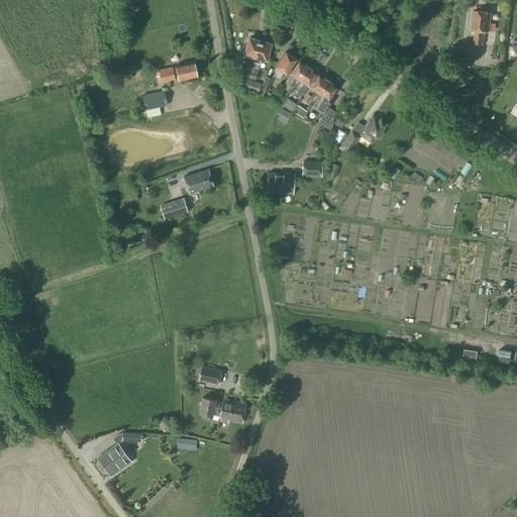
[(488,32),(491,13),(474,11),(471,29),(475,30),(473,43),(483,45),(485,31),(488,32)]
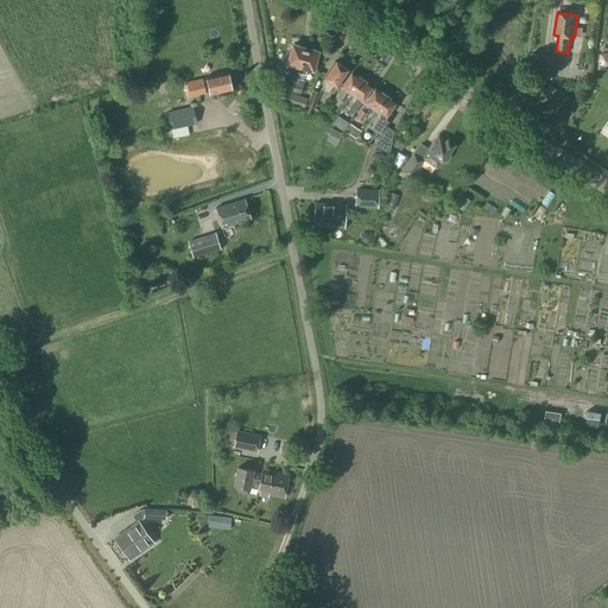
[(285,80),(283,89),(293,93),(296,83),(305,48),(292,44),(286,65),(292,67),(289,81),(285,80)]
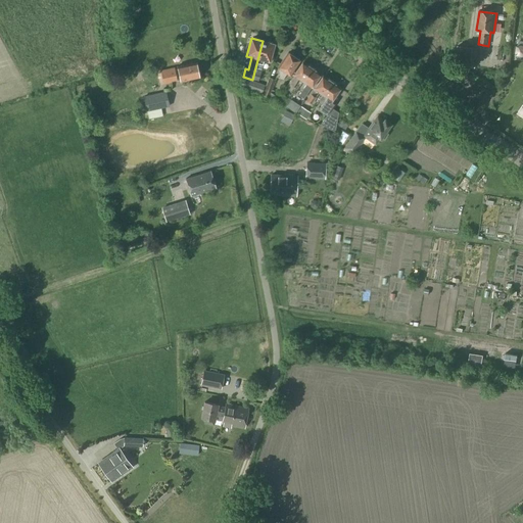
[(259,75),(259,74),(260,74),(264,60),(269,62),(274,44),(263,41),(254,72),(252,80),(257,81),(259,75)]
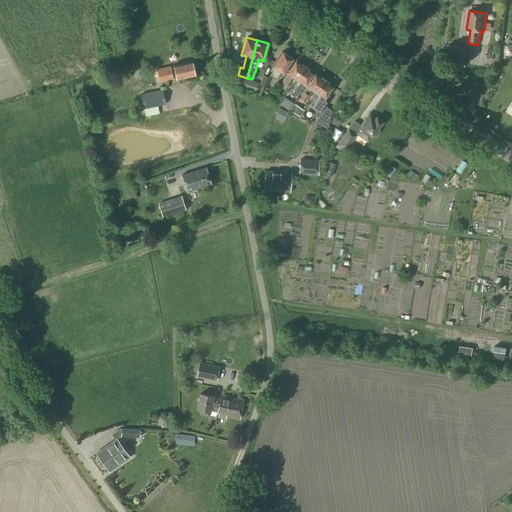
[(511,46),(506,45),(504,45),(503,52),(505,53),(511,54),(511,46)]
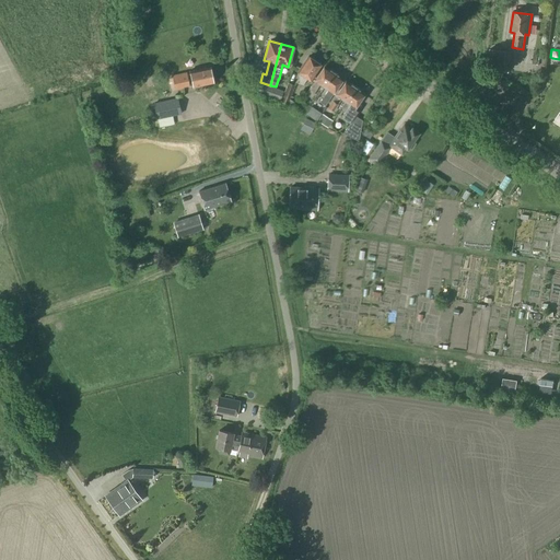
[(509,72),(512,51),(499,50),(497,70),(509,72)]
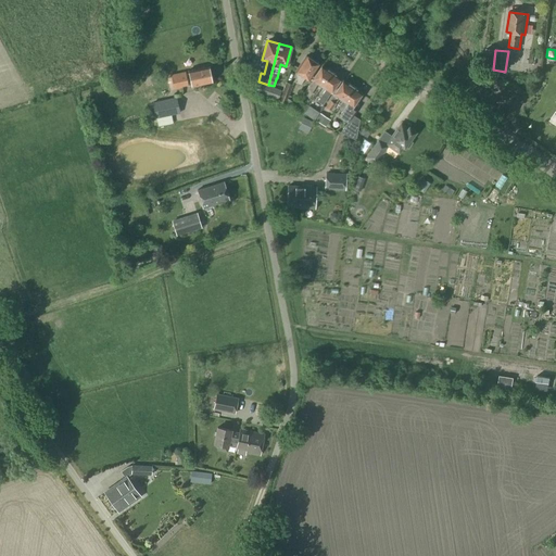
[(307,57),(306,55),(295,72),(299,74),(293,81),(300,86),(305,78),(308,80),(319,65),(318,64),(319,63),(315,60),(314,62),(313,61),(313,59),(310,57),(307,57)]
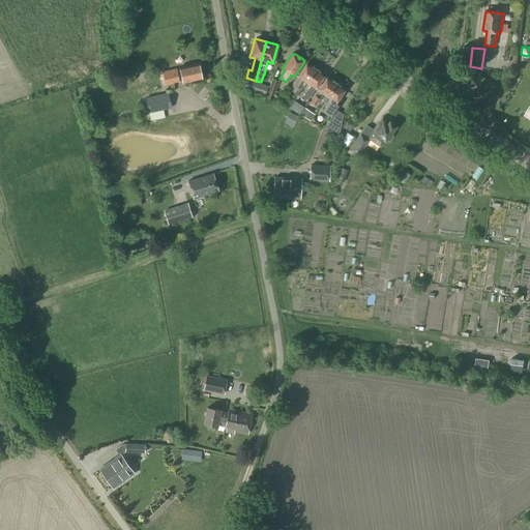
[(202,79),(199,63),(179,67),(180,69),(177,70),(176,68),(163,71),(166,86),(180,83),(180,82),(182,82),(182,83),(202,79)]
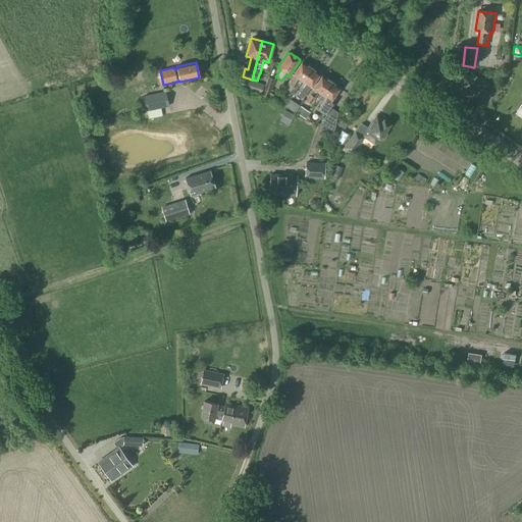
[(302,82),(311,68),(302,62),(293,75),(285,87),(291,91),(298,79),(302,82)]
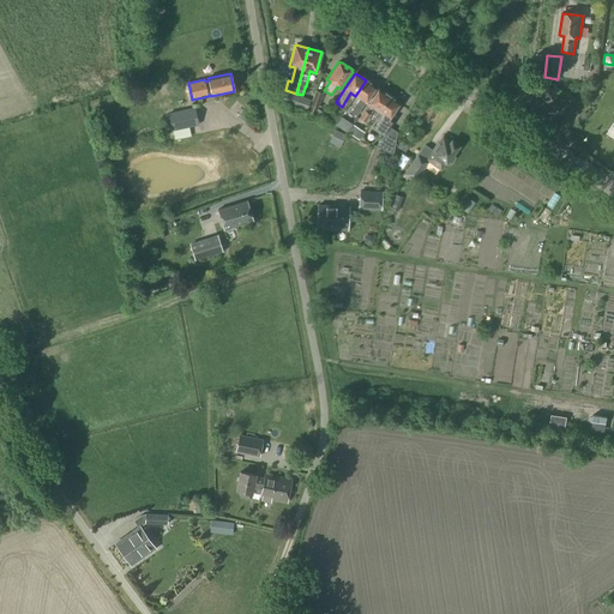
[(366,103),(377,88),(366,80),(355,96),(360,98),(350,113),(356,116),(366,103)]
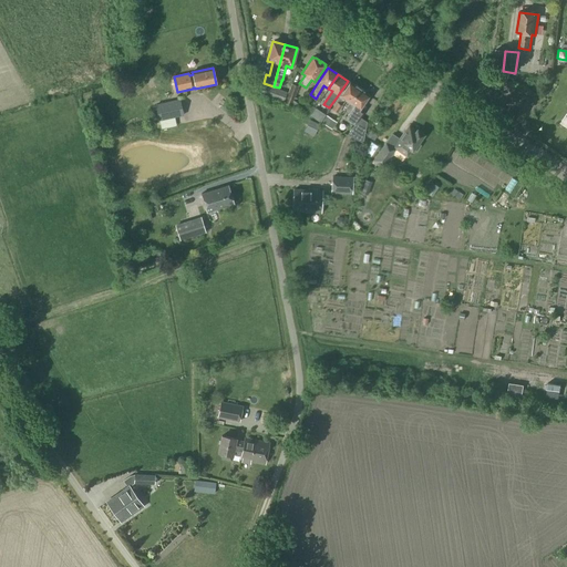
[(346,109),(359,89),(350,82),(340,96),(331,109),(338,113),(342,106),(342,105),(346,101),(349,103),(346,109)]
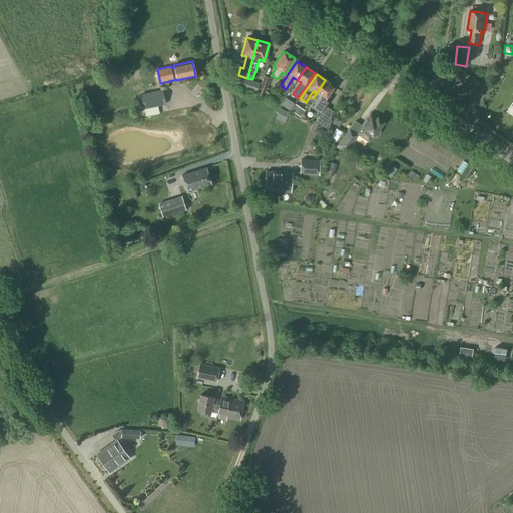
[(257,92),(260,84),(245,79),(235,75),(232,83),(242,87),(257,92)]
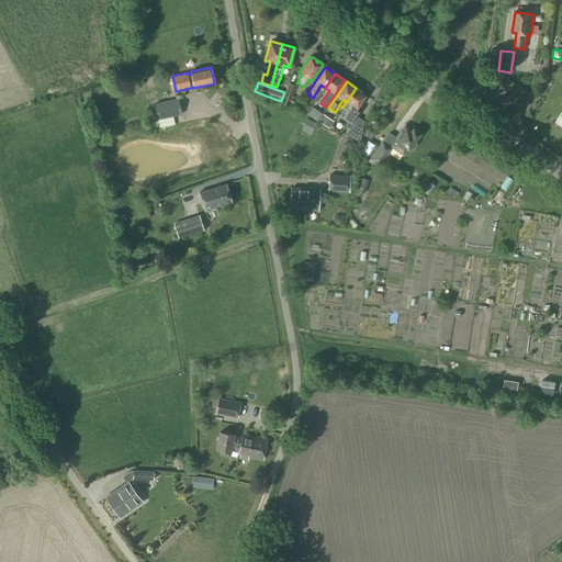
[(294,110),(298,104),(291,100),(295,86),(289,83),(282,102),(288,104),(288,107),(294,110)]
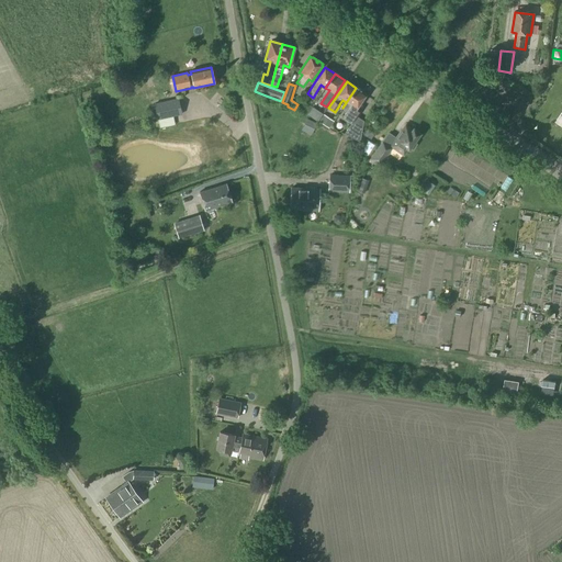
[(357,108),(366,94),(356,88),(343,108),(347,111),(343,117),(351,124),(344,134),(360,143),(363,121),(357,116),(361,111),(357,108)]
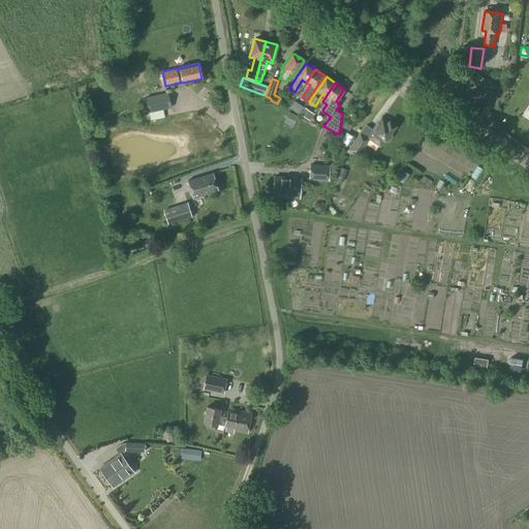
[(79,95),(89,101),(94,93),(83,87),(79,95)]
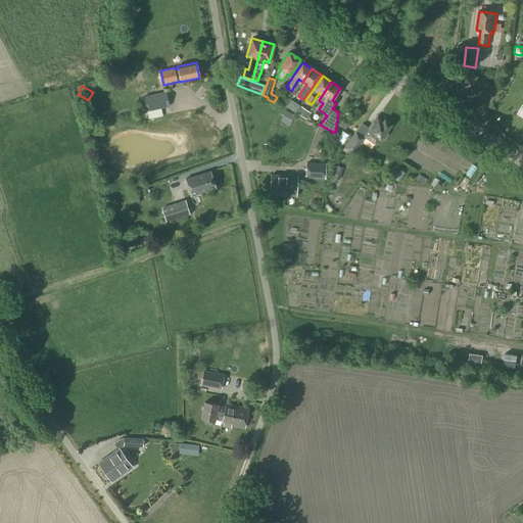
[(162,116),(160,108),(170,107),(165,92),(143,96),(146,111),(147,111),(148,115),(139,117),(141,126),(150,124),(149,119),(162,116)]
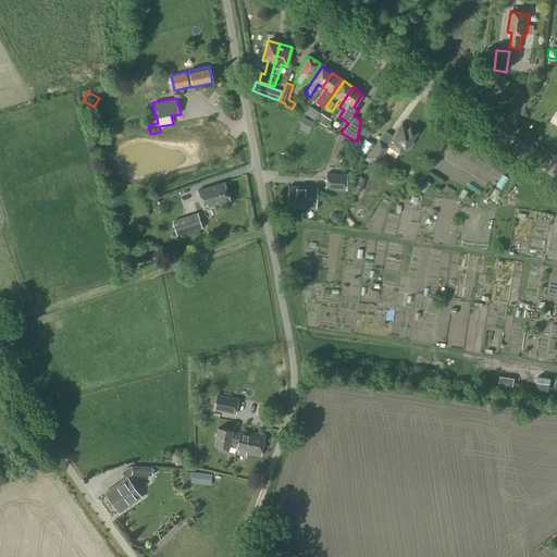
[(308,108),(304,106),(305,103),(298,99),(293,108),(299,112),(304,114),(308,108)]
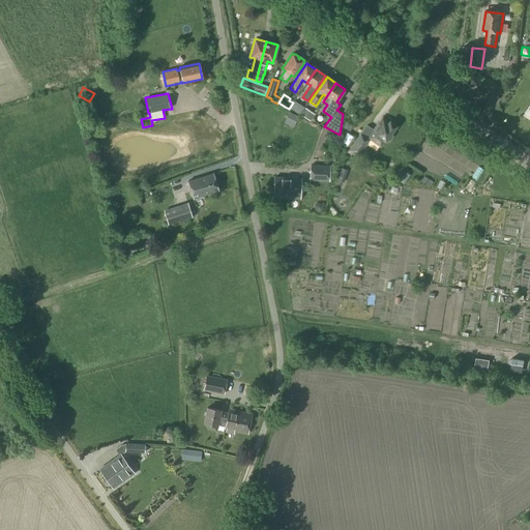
[(299,105),(295,111),(299,115),(304,108),(299,105)]
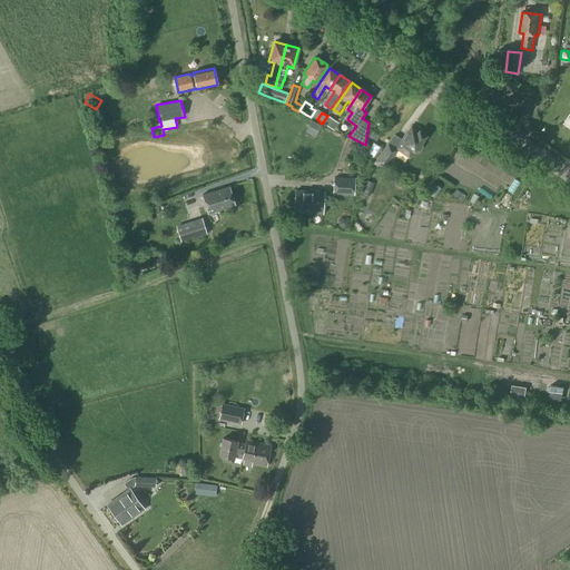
[(323,124),(334,130),(338,123),(328,116),(327,117),(324,123),(323,124)]
